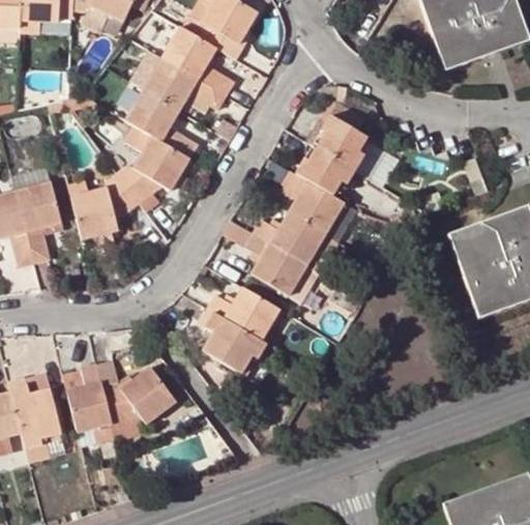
[(21,21),(21,0),(0,0),(0,25),(20,26),(21,21)]
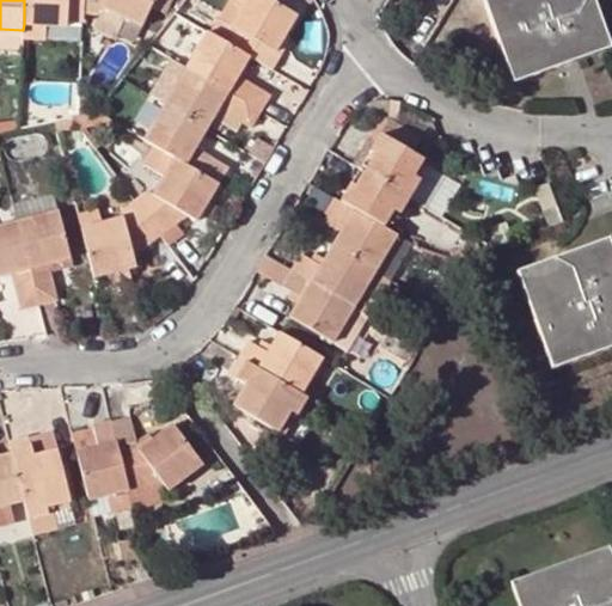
[(24,0),(24,24),(47,24),(66,24),(66,19),(84,19),(84,10),(84,0),(24,0)]
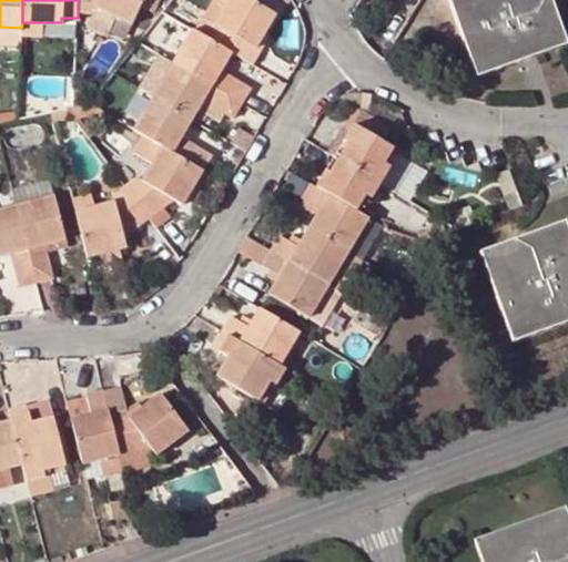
[(131,20),(140,0),(78,0),(78,9),(90,10),(93,3),(131,20)]
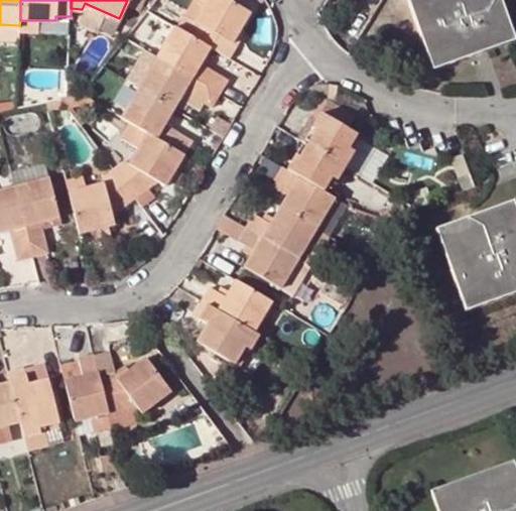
[(231,55),(238,43),(233,40),(240,28),(250,10),(233,0),(206,0),(204,3),(196,20),(200,22),(194,34),(211,44),(231,55)]
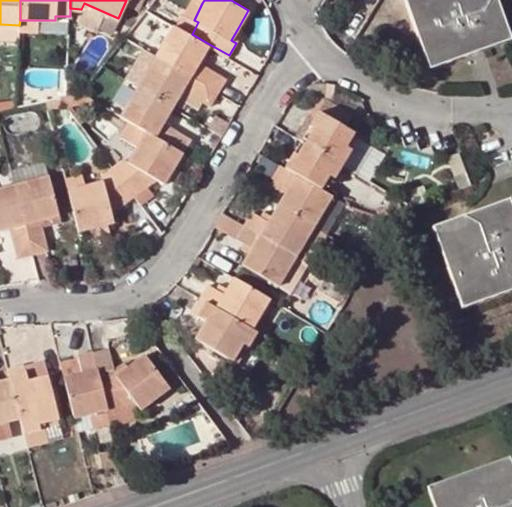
[(420,55),(434,50),(438,63),(494,43),(489,30),(502,25),(492,0),(408,0),(401,2),(420,55)]
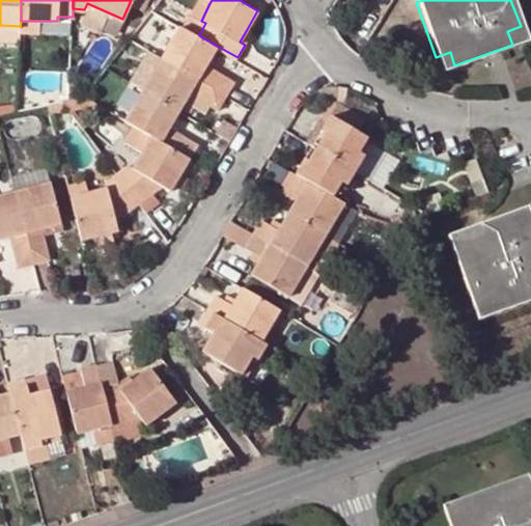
[(20,32),(39,32),(40,21),(21,21),(20,26),(20,32)]
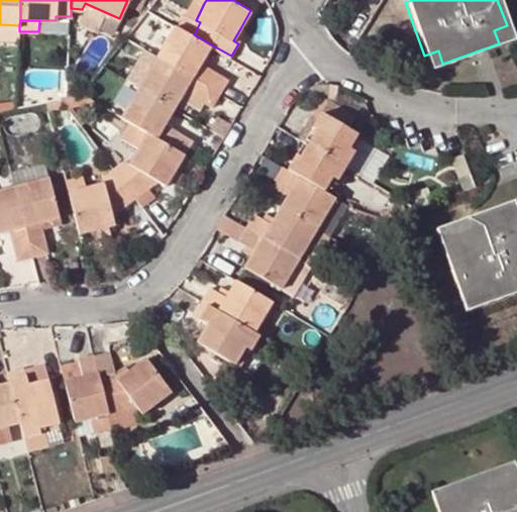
[(201,63),(206,54),(211,44),(194,34),(176,23),(158,55),(220,91),(227,79),(211,69),(201,63)]
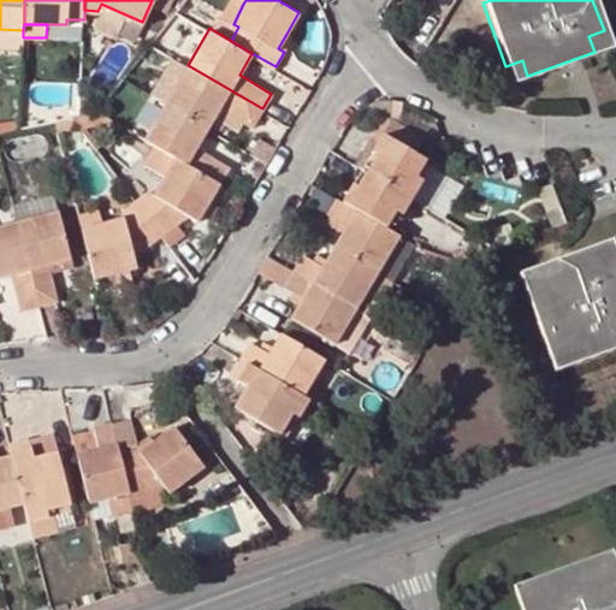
[(609,46),(604,30),(588,36),(594,52),(609,46)]
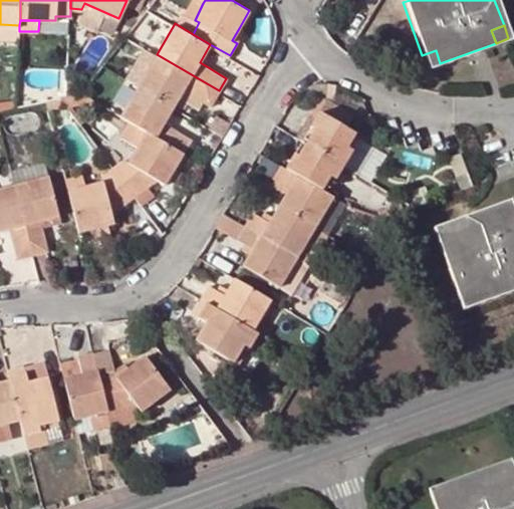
[(239,28),(232,40),(237,43),(244,31),(239,28)]
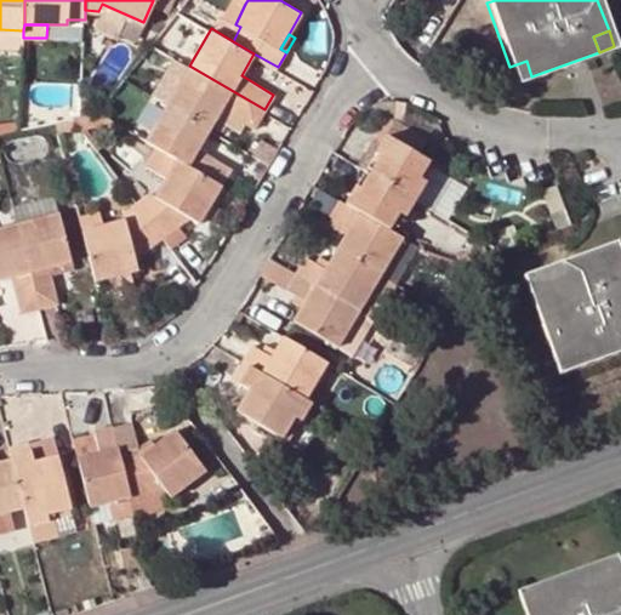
[(531,77),(527,61),(510,67),(516,83),(531,77)]
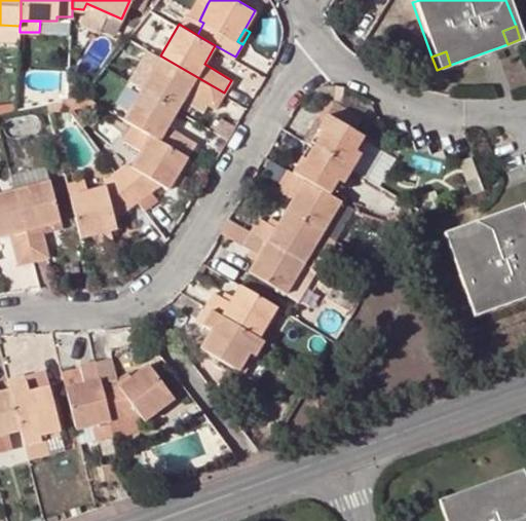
[(217,59),(210,54),(204,64),(215,70),(218,65),(214,63),(217,59)]
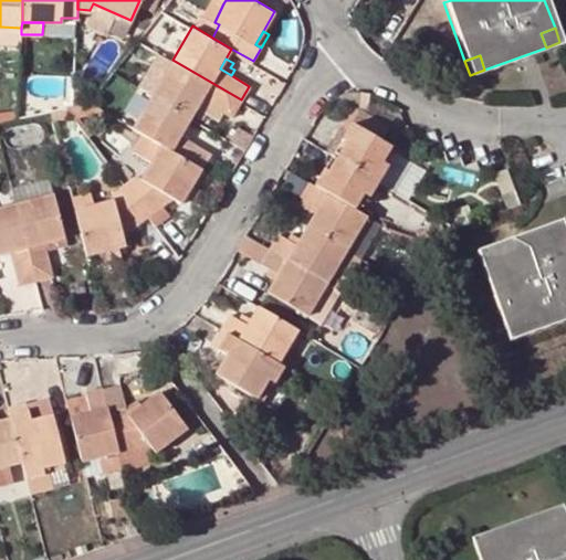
[(154,94),(191,116),(196,108),(201,98),(222,112),(231,116),(241,99),(173,60),(154,94)]
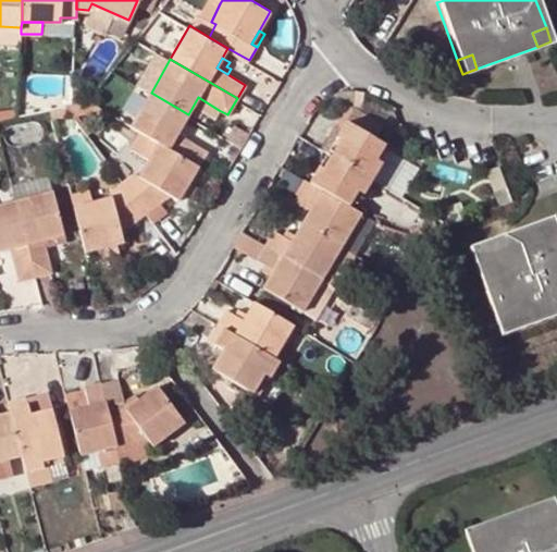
[(207,151),(177,134),(188,114),(151,93),(133,124),(146,133),(157,139),(199,164),(207,151)]
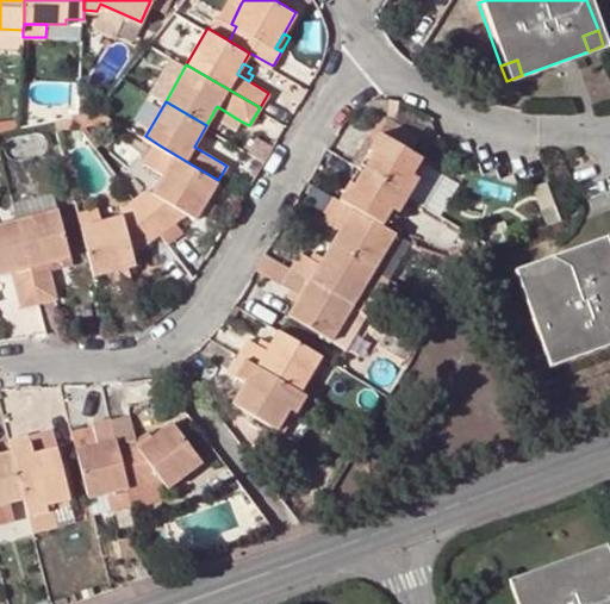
[(234,130),(240,120),(217,106),(211,117),(234,130)]
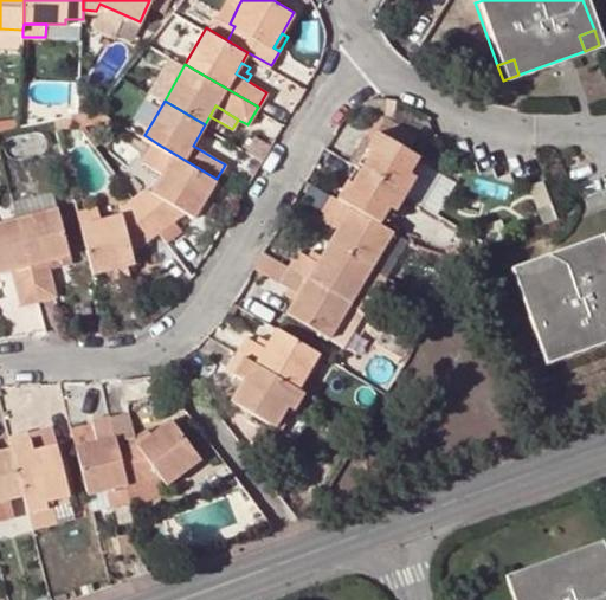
[(70,113),(53,116),(56,128),(77,123),(70,113)]
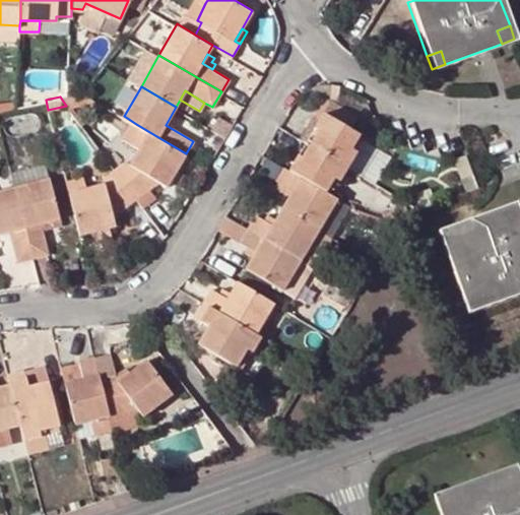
[(316,129),(320,132),(313,143),(351,167),(362,150),(355,146),(363,136),(325,114),(316,129)]
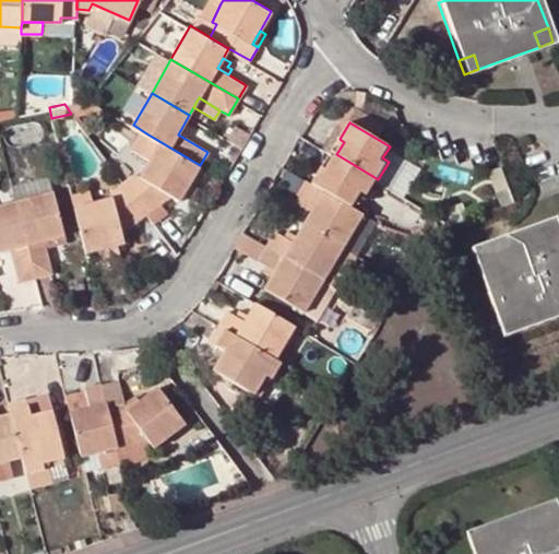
[(137,151),(146,157),(157,140),(146,133),(137,151)]
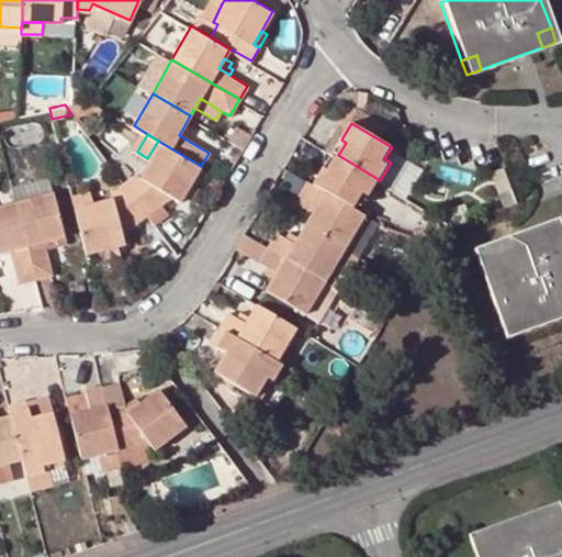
[(171,196),(181,201),(184,197),(191,185),(201,166),(158,141),(147,158),(137,177),(133,175),(124,182),(148,213),(171,196)]
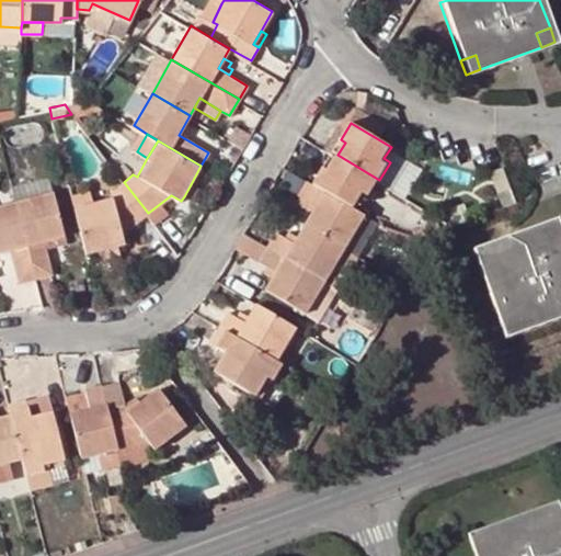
[(313,183),(354,207),(363,192),(369,195),(379,180),(338,155),(328,171),(322,168),(313,183)]
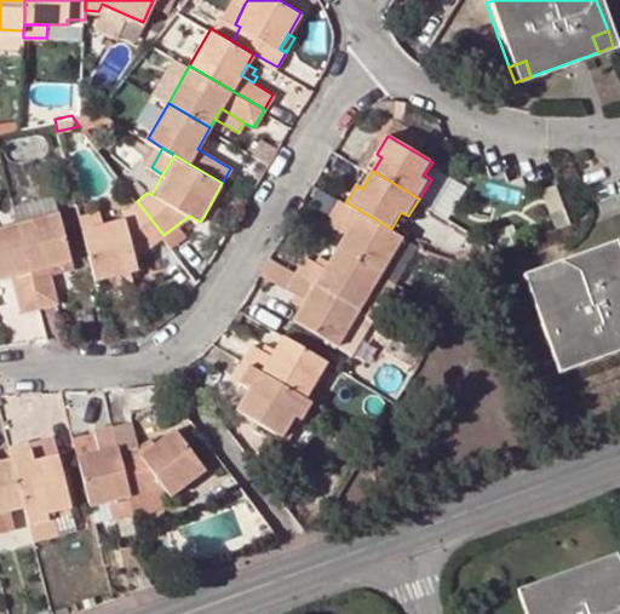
[(18,223),(59,212),(56,195),(13,206),(18,223)]
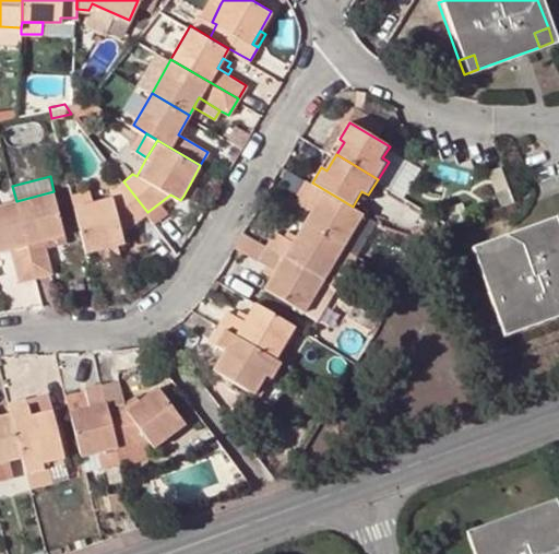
[(307,179),(298,196),(307,201),(317,207),(313,212),(306,224),(345,247),(366,212),(353,207),(312,183),(307,179)]
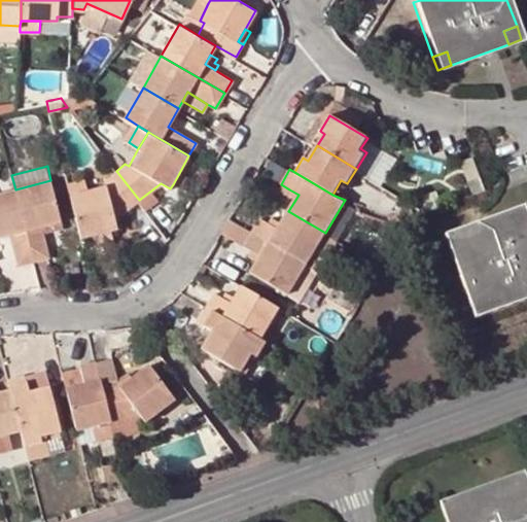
[(70,195),(81,237),(99,233),(112,229),(116,228),(114,218),(139,200),(116,171),(102,180),(103,187),(88,192),(70,195)]
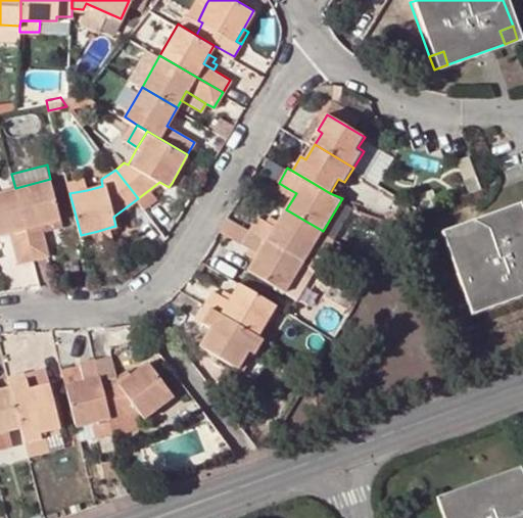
[(185,176),(178,172),(172,183),(180,187),(185,176)]
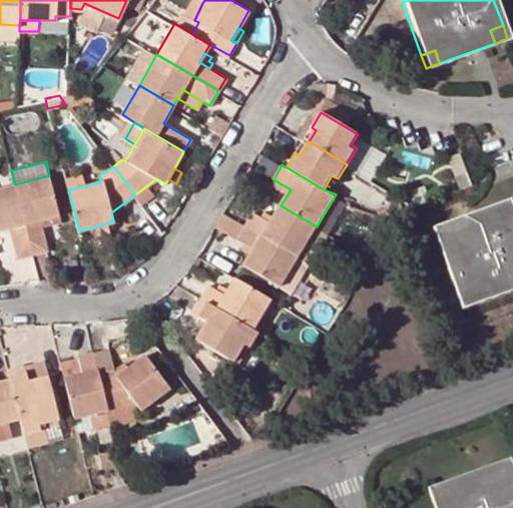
[(68,189),(85,186),(82,174),(66,179),(68,189)]
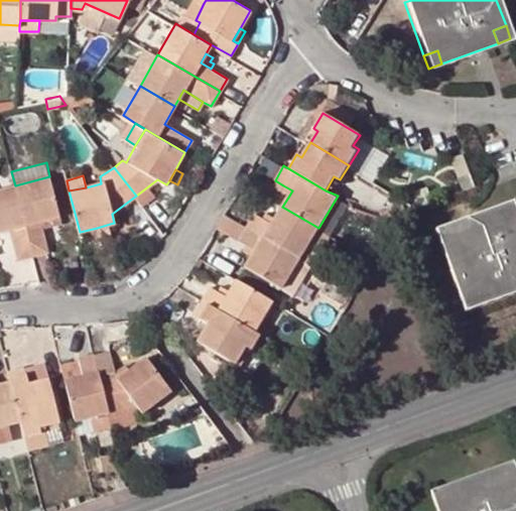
[(59,217),(49,176),(15,185),(32,255),(47,251),(40,222),(59,217)]
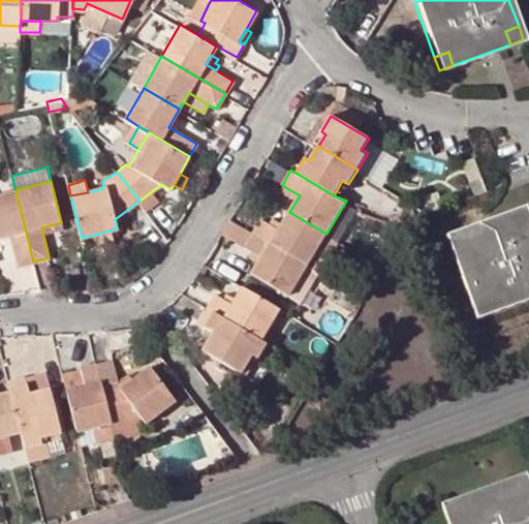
[(33,262),(16,190),(0,193),(0,238),(10,236),(18,265),(33,262)]
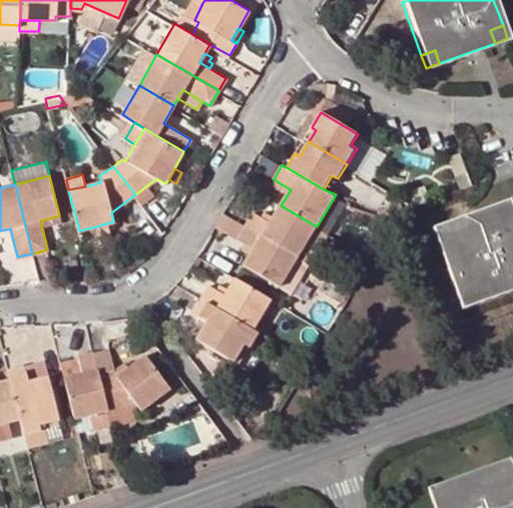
[(291,189),(282,184),(279,189),(288,194),(291,189)]
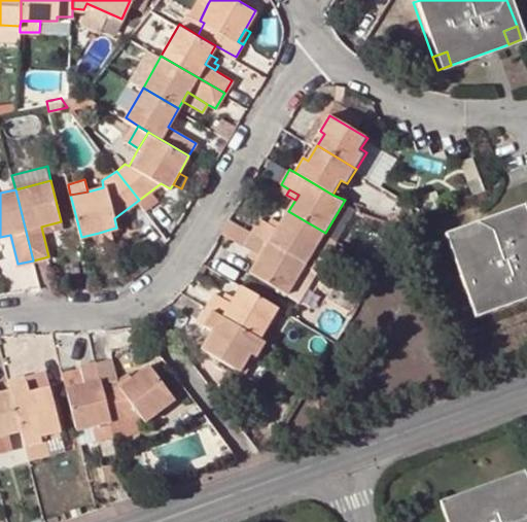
[(359,206),(345,200),(325,233),(340,241),(359,206)]
